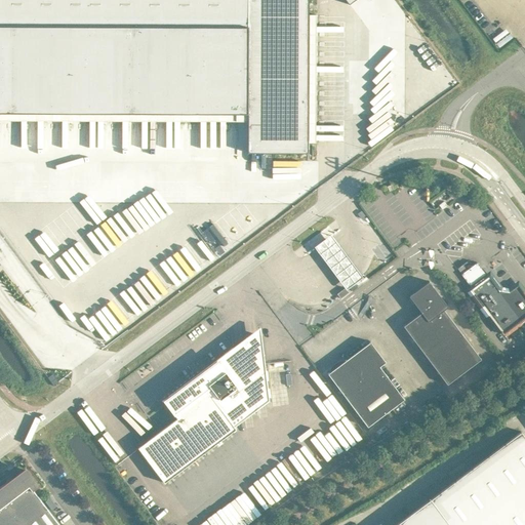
[(0,0),(0,120),(91,121),(237,121),(237,114),(248,114),(248,121),(248,153),(308,153),(309,143),(316,143),(316,14),(309,14),(309,0),(0,0)]
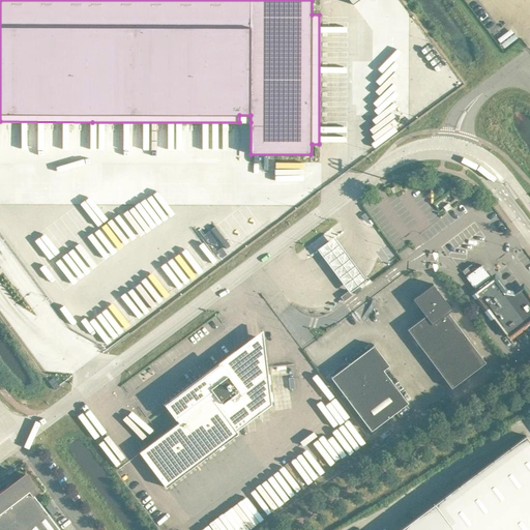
[(318,248),(319,251),(350,292),(353,290),(356,294),(361,290),(358,286),(366,280),(334,236),(318,248)]
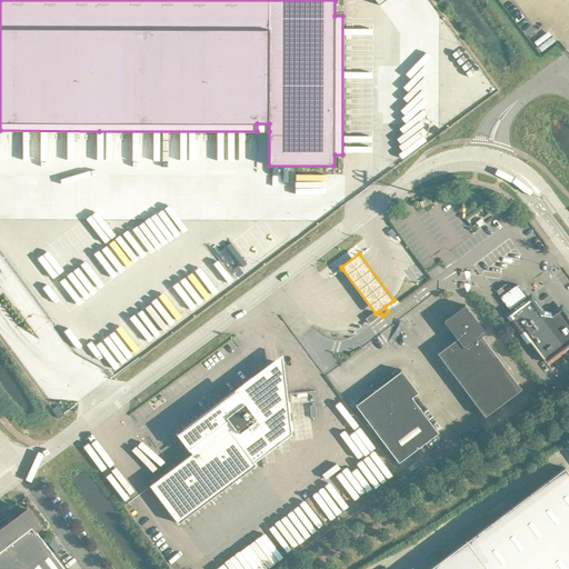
[(517,285),(500,297),(511,312),(510,315),(509,316),(511,318),(512,318),(523,332),(522,333),(521,333),(530,345),(531,343),(546,362),(548,360),(568,343),(568,319),(562,311),(563,311),(561,309),(547,320),(530,298),(529,300),(517,285)]
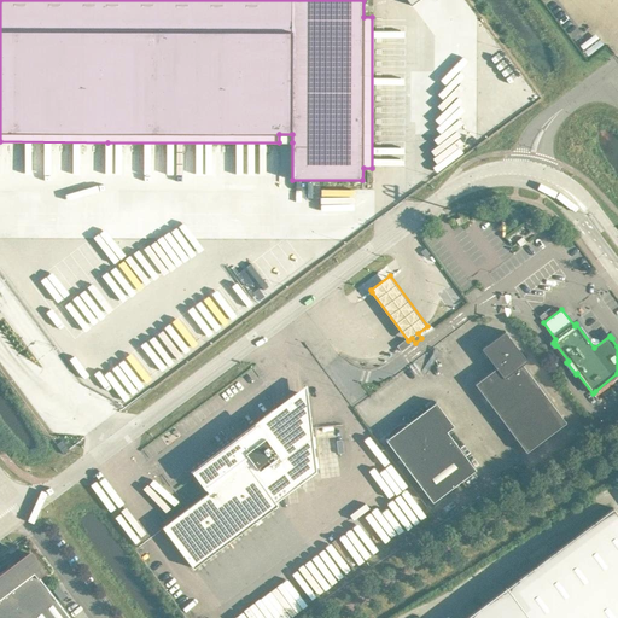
[(528,361),(505,331),(482,348),(496,368),(476,384),(526,453),(566,423),(523,365),(528,361)]
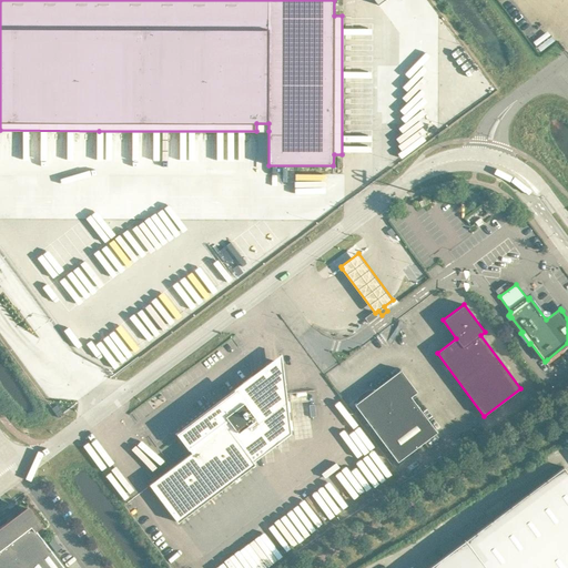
[(282,354),(266,365),(252,376),(175,433),(175,434),(176,433),(189,449),(190,449),(192,453),(150,485),(178,523),(255,464),(253,462),(292,433),(282,354)]
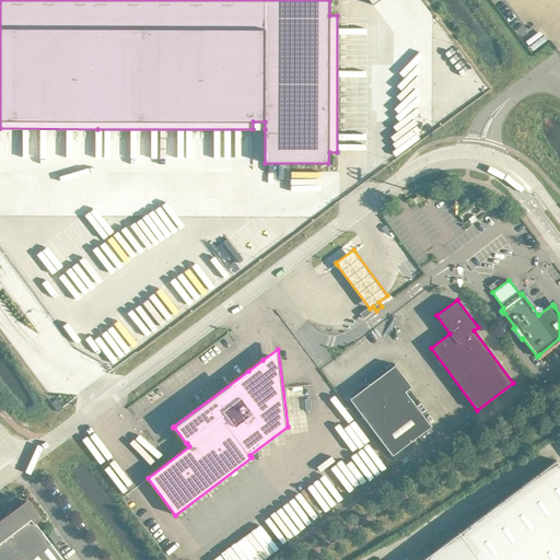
[(394,454),(403,447),(430,427),(432,426),(430,424),(413,403),(412,400),(406,393),(407,393),(406,391),(411,386),(410,384),(410,385),(396,365),(395,364),(394,365),(370,383),(368,385),(369,385),(351,397),(349,398),(351,400),(392,454),(391,454),(393,455),(394,454)]
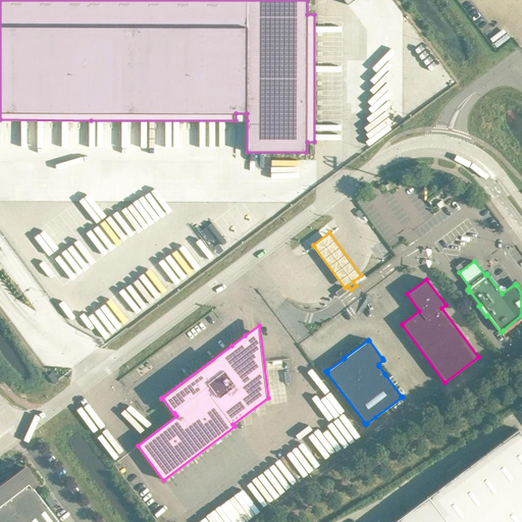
[(52,372),(48,375),(54,383),(56,382),(58,380),(52,372)]
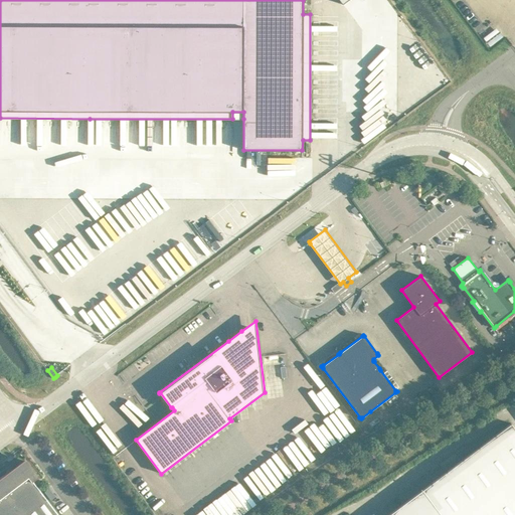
[(446,514),(514,514),(514,428),(511,423),(426,487),(425,487),(424,486),(423,486),(446,514)]
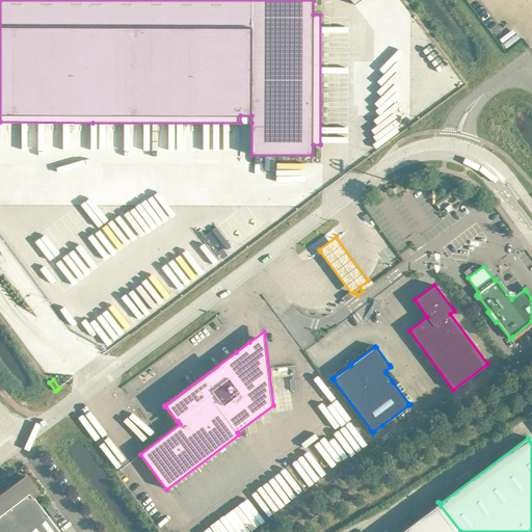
[(27,477),(27,478),(16,486),(14,484),(15,484),(14,483),(6,488),(6,489),(7,489),(8,490),(0,496),(0,531),(61,531),(35,496),(37,494),(27,477)]
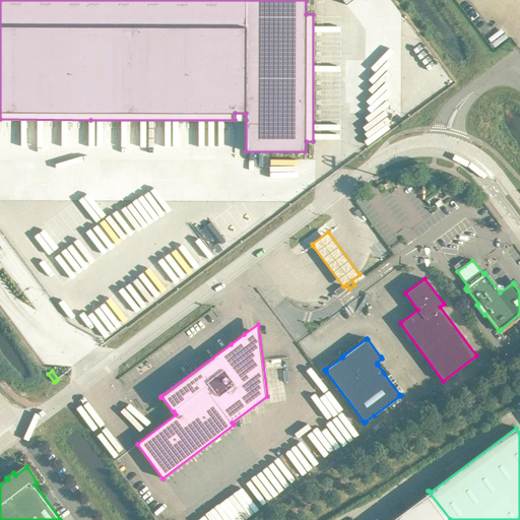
[(428,491),(429,493),(427,494),(391,519),(450,519),(428,491)]
